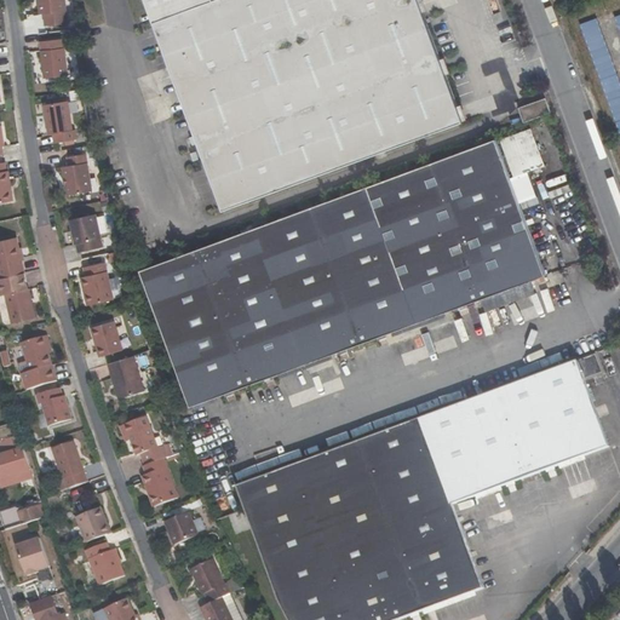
[(53,13),(56,24),(74,21),(69,0),(44,0),(47,15),(53,13)]
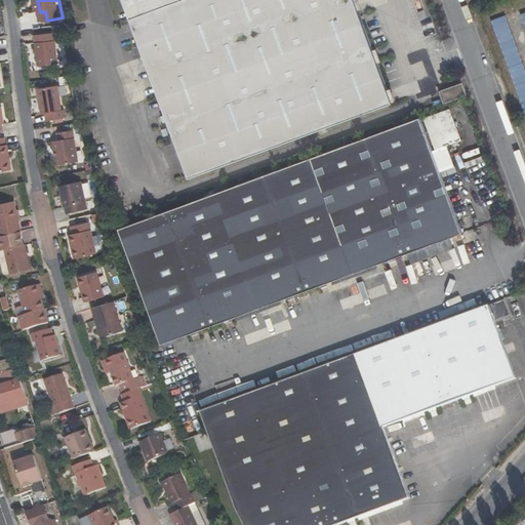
[(121,0),(190,179),(392,105),(352,0),(121,0)]
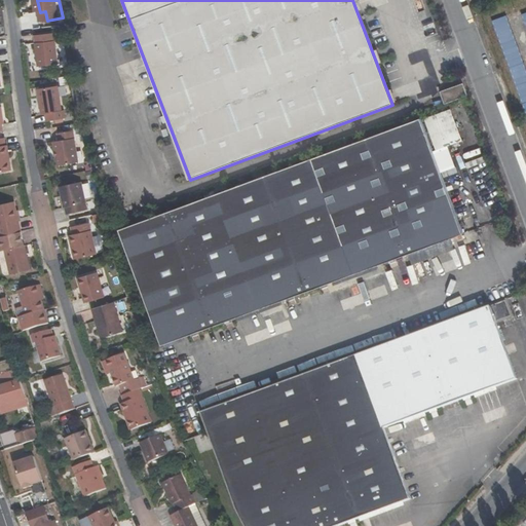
[(525,75),(506,16),(493,21),(525,118),(525,75)]
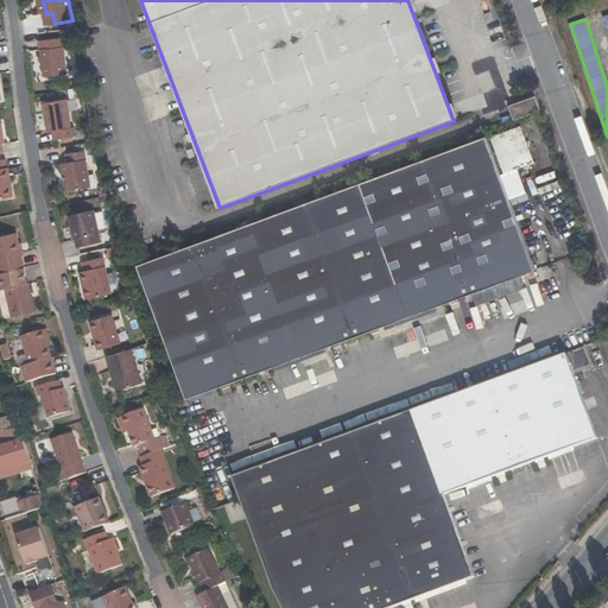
[(63,38),(40,42),(45,80),(69,76),(63,38)]
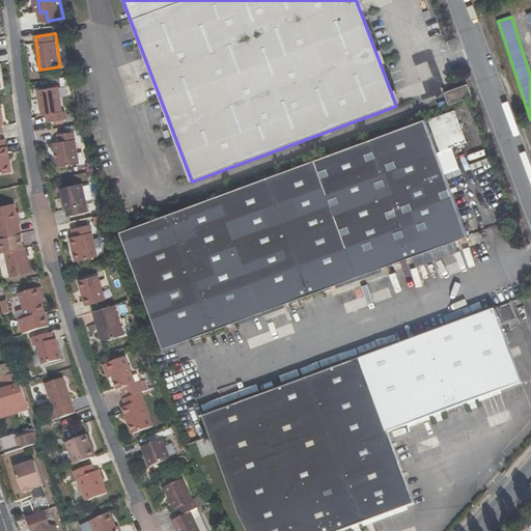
[(449,106),(472,96),(468,85),(444,93),(449,106)]
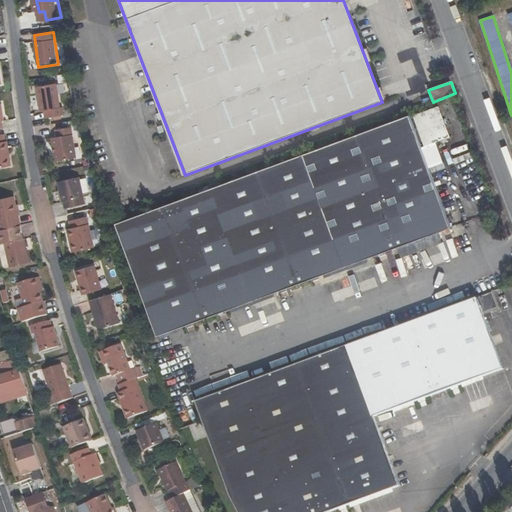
[(44,113),(45,119),(64,117),(63,110),(61,110),(57,86),(38,88),(42,113),(44,113)]
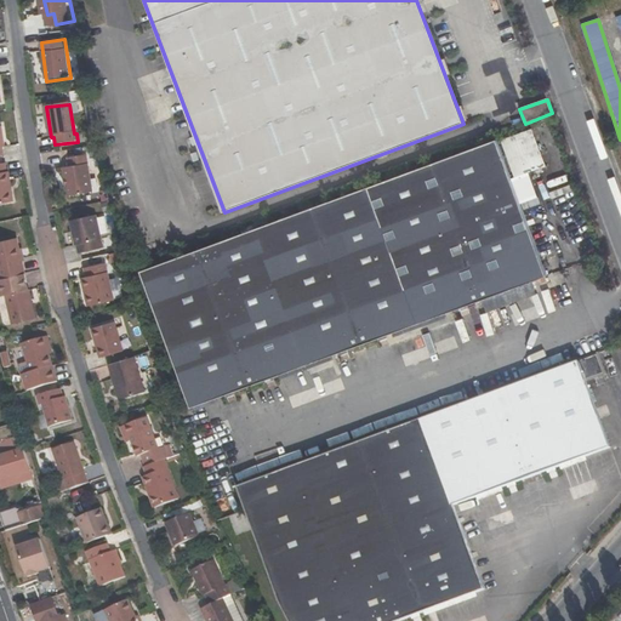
[(193,408),(547,277),(496,141),(142,272),(193,408)]
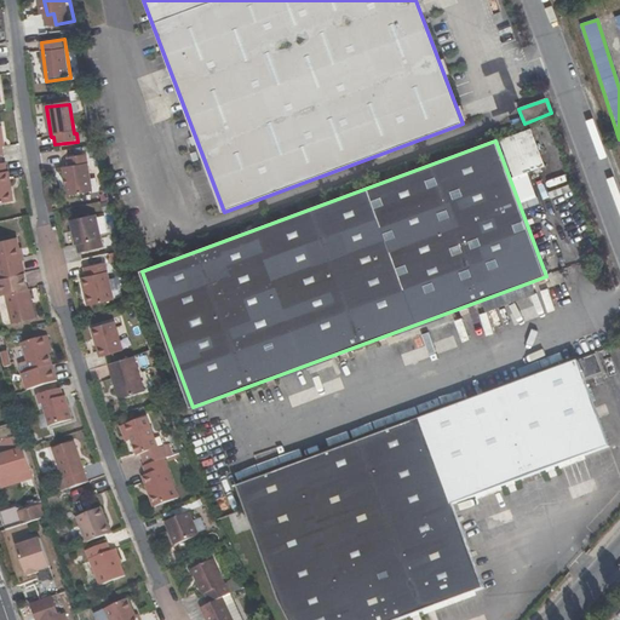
[(61,166),(69,204),(92,199),(90,185),(91,184),(84,151),(67,156),(68,165),(61,166)]
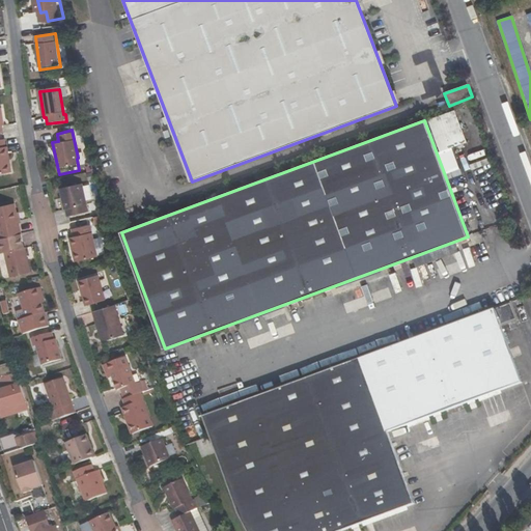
[(5,147),(4,140),(0,140),(0,175),(11,174),(7,147),(5,147)]
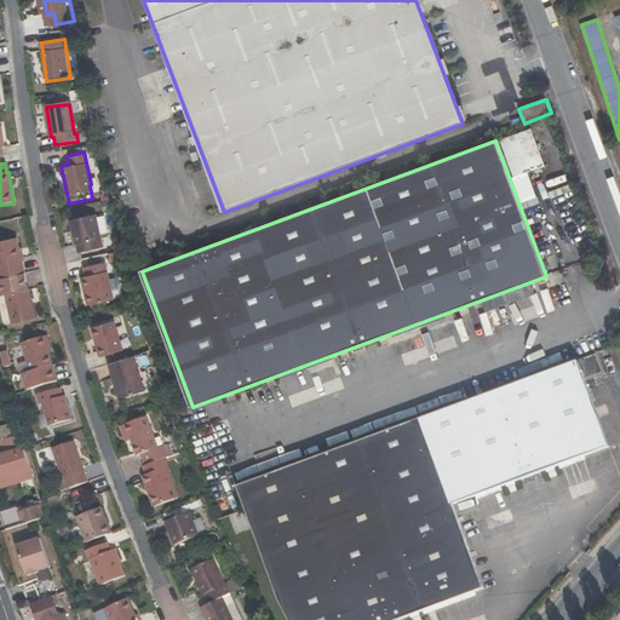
[(80,247),(81,254),(105,248),(97,216),(72,222),(78,247),(80,247)]
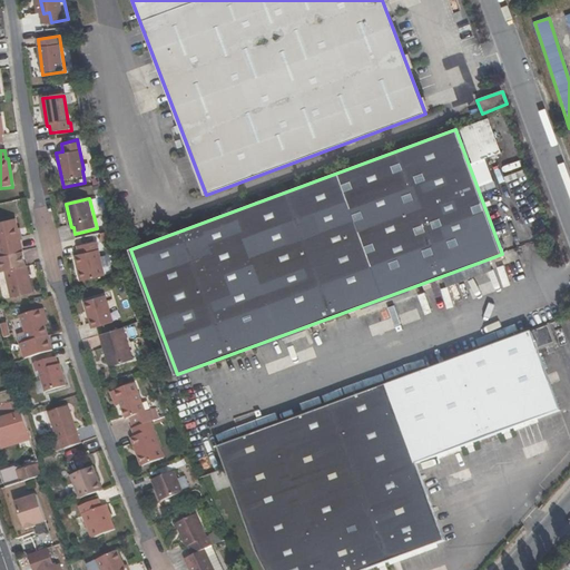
[(0,222),(0,248),(2,257),(23,253),(17,219),(0,222)]
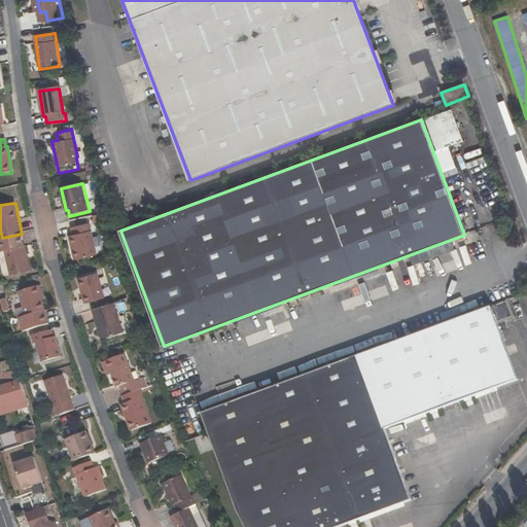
[(72,237),(74,247),(75,246),(78,260),(98,256),(91,224),(74,229),(76,236),(72,237)]
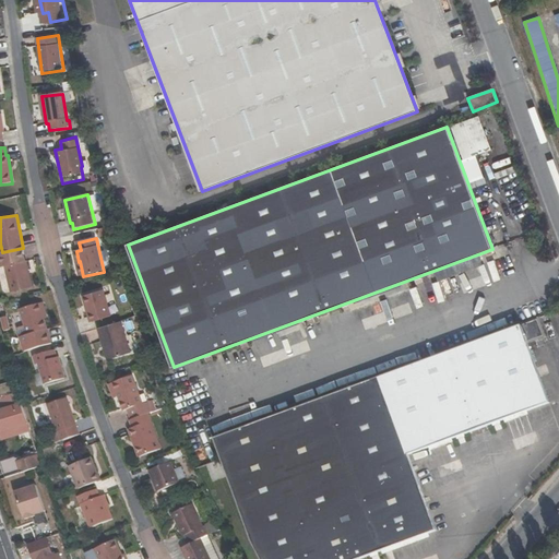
[(28,262),(24,262),(23,256),(4,259),(11,293),(33,288),(28,262)]
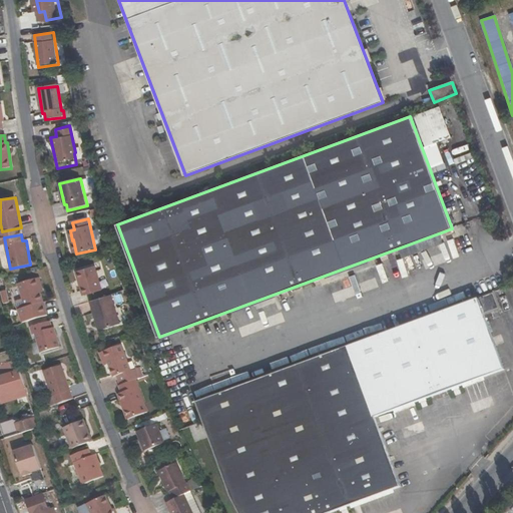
[(80,272),(82,280),(85,280),(86,287),(83,287),(85,296),(105,292),(99,268),(80,272)]
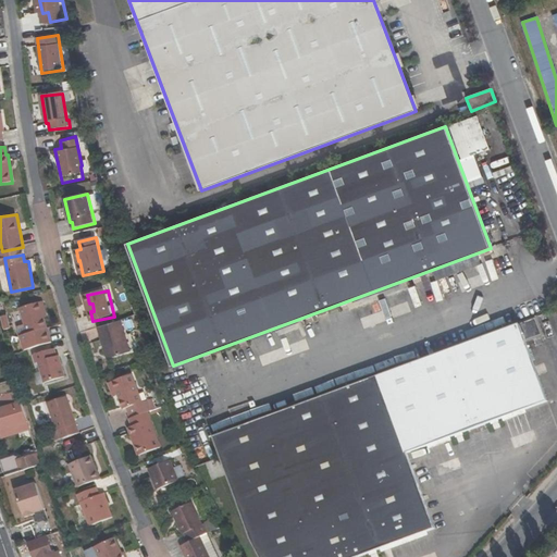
[(21,337),(24,353),(53,344),(46,319),(44,311),(47,310),(45,302),(22,309),(28,335),(21,337)]
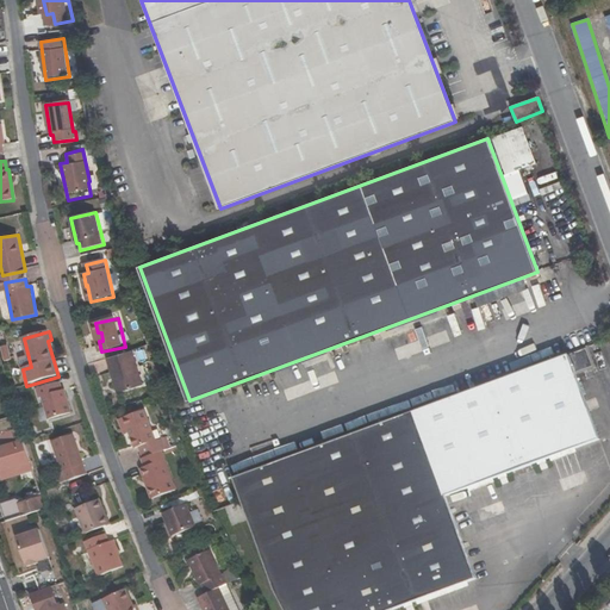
[(599,441),(576,374),(592,367),(586,349),(235,479),(272,585),(284,609),(394,609),(477,580),(446,497),(599,441)]
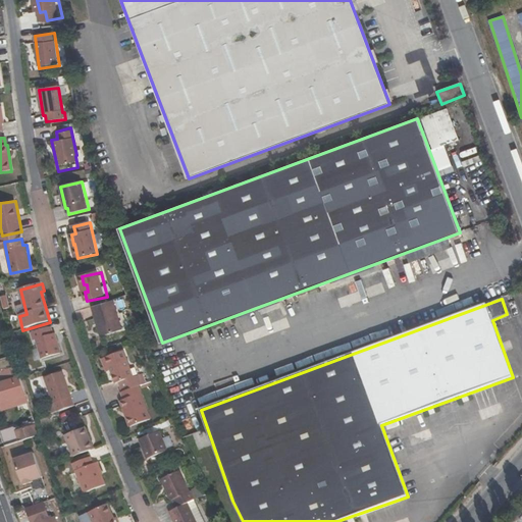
[(124,330),(116,301),(95,307),(103,336),(124,330)]
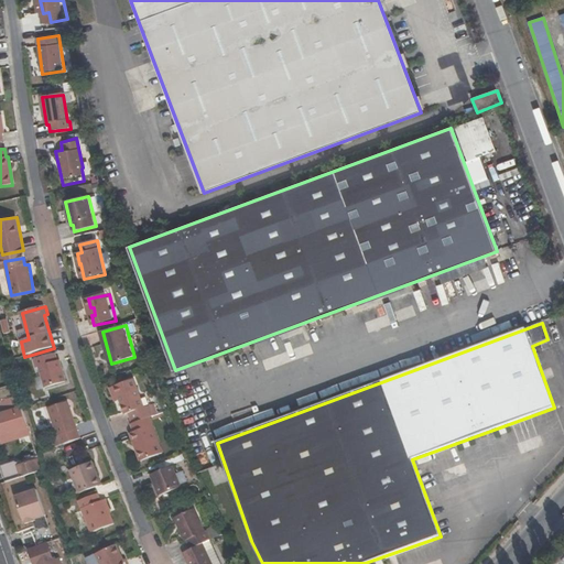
[(57,362),(55,354),(35,360),(32,361),(35,369),(38,369),(44,390),(67,383),(61,361),(57,362)]
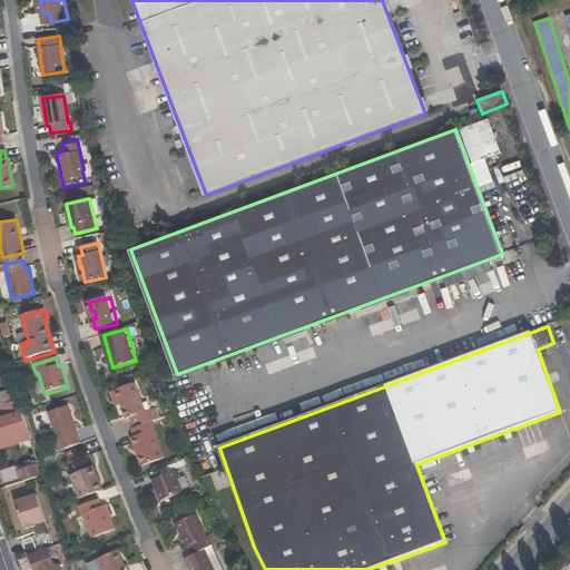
[(134,431),(153,423),(156,422),(151,411),(146,412),(135,384),(115,392),(126,420),(129,419),(134,431)]
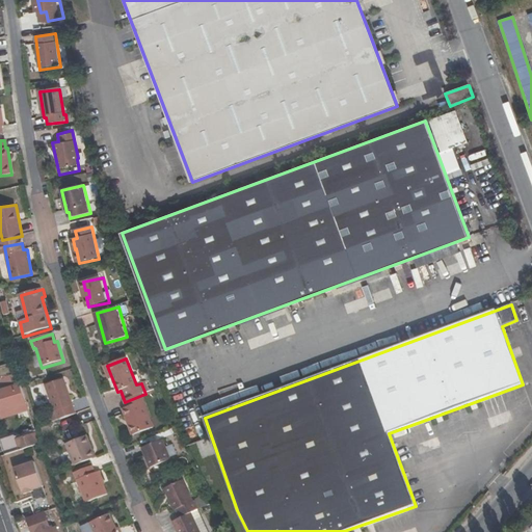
[(0,371),(0,378),(7,376),(12,375),(9,364),(4,366),(5,370),(0,371)]
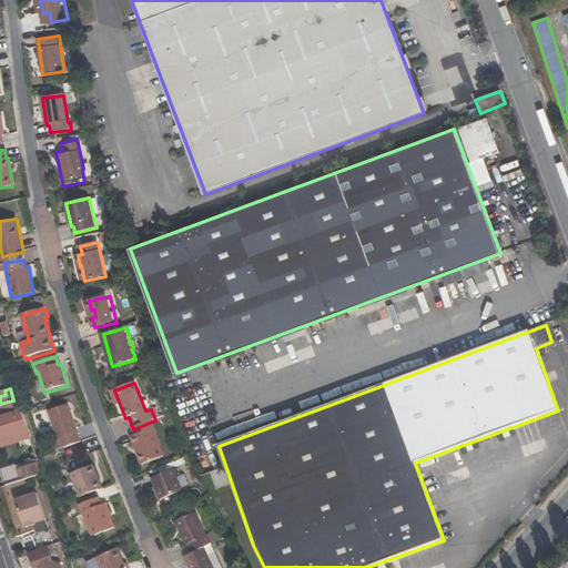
[(22,414),(14,401),(13,401),(8,402),(14,414),(0,418),(0,439),(1,444),(29,434),(22,414)]
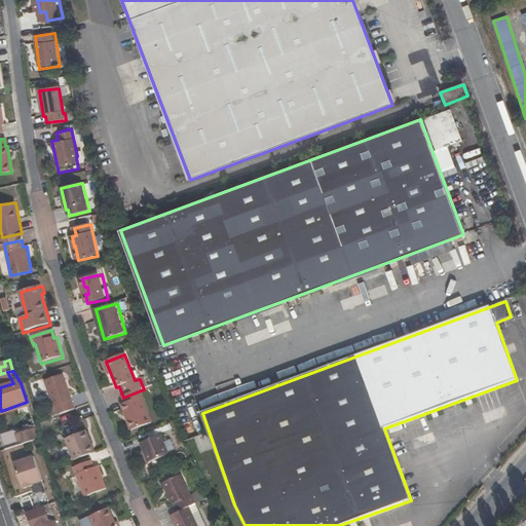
[(46,411),(49,420),(76,411),(64,375),(44,382),(53,409),(46,411)]
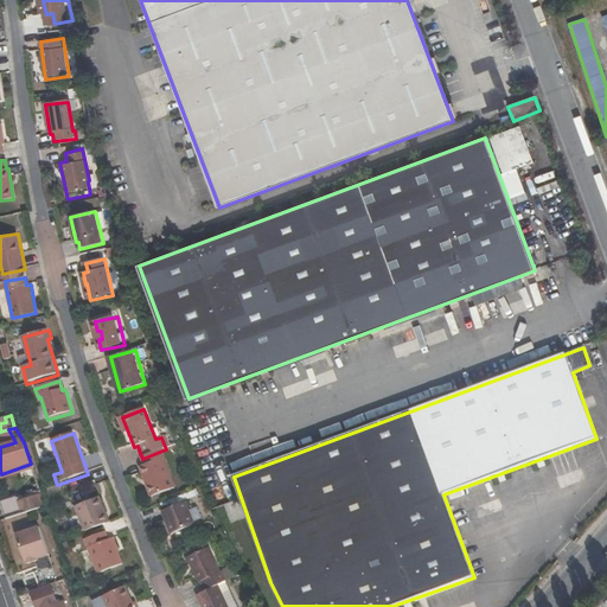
[(178,489),(163,451),(142,459),(141,459),(145,467),(144,468),(151,486),(147,487),(152,498),(178,489)]
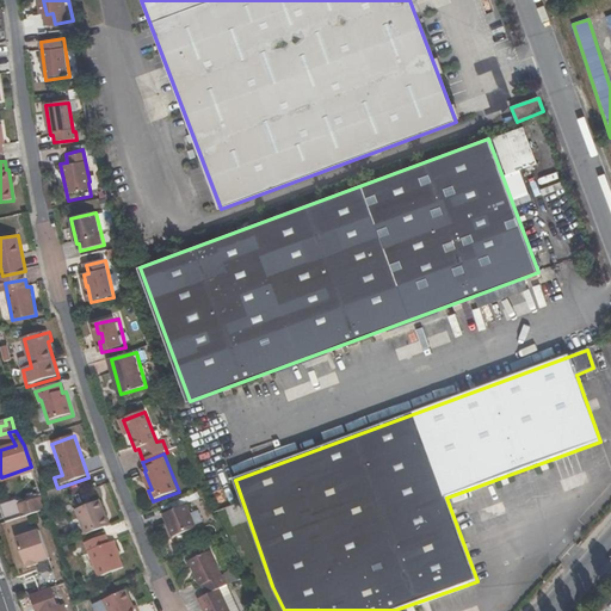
[(144,471),(141,473),(148,491),(152,489),(144,471)]
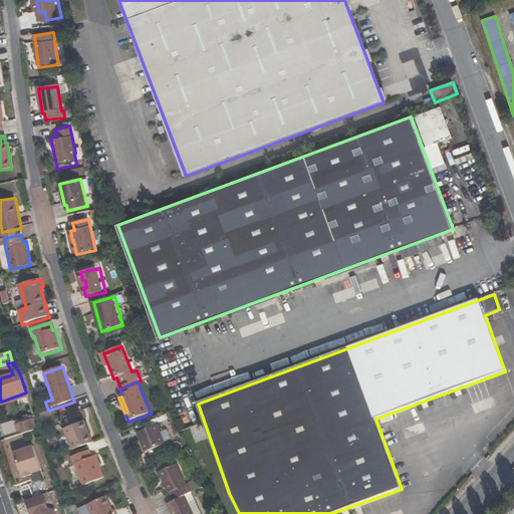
[(72,447),(88,440),(84,432),(88,430),(82,416),(62,425),(72,447)]
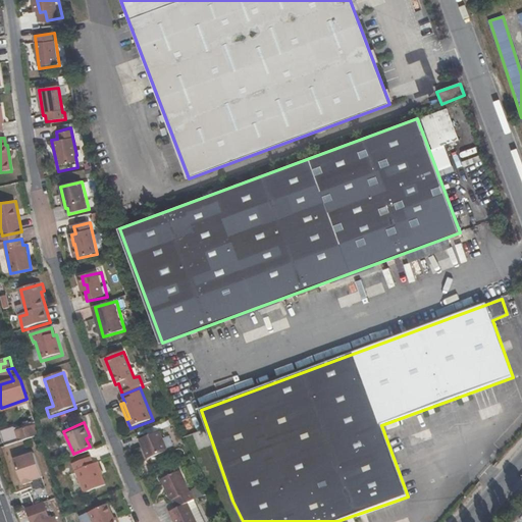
[(16,432),(20,442),(39,435),(36,425),(16,432)]
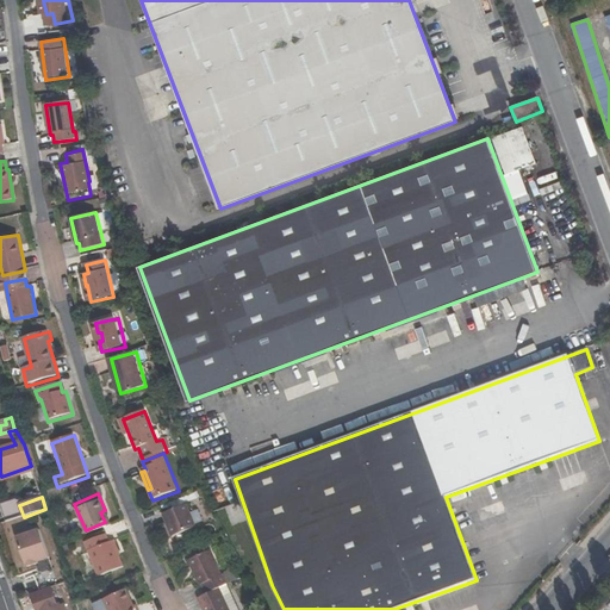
[(163,518),(174,540),(200,527),(190,506),(163,518)]
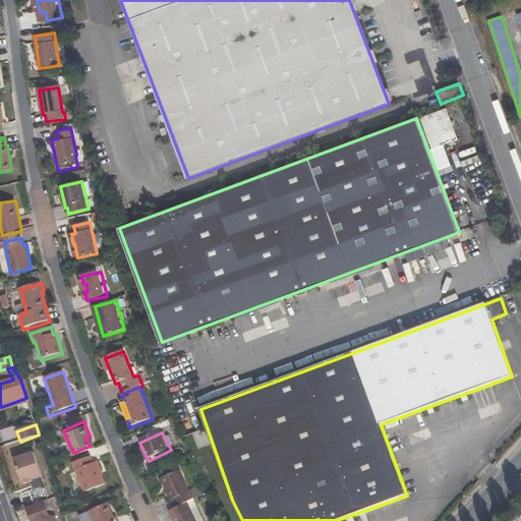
[(91,460),(89,452),(70,459),(82,488),(104,480),(96,458),(91,460)]
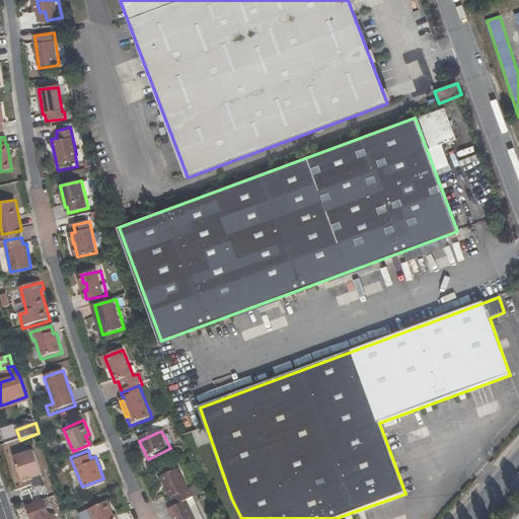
[(32,477),(42,473),(36,460),(17,467),(23,484),(33,479),(32,477)]
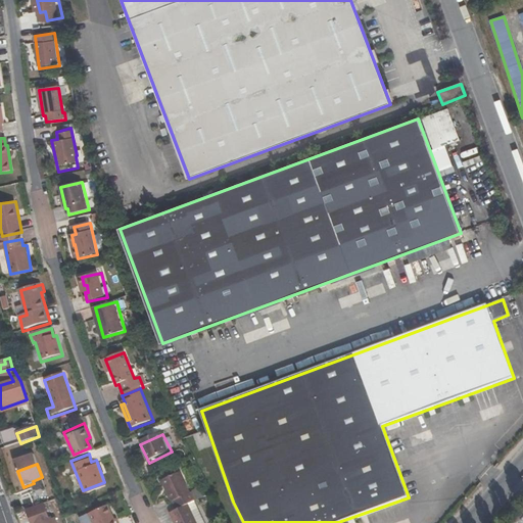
[(177,511),(196,502),(197,502),(194,493),(191,495),(180,472),(160,481),(172,505),(173,504),(177,511)]
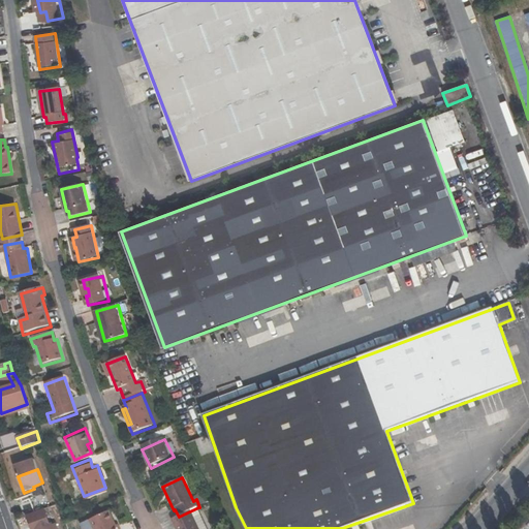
[(29,499),(33,510),(50,504),(45,493),(29,499)]
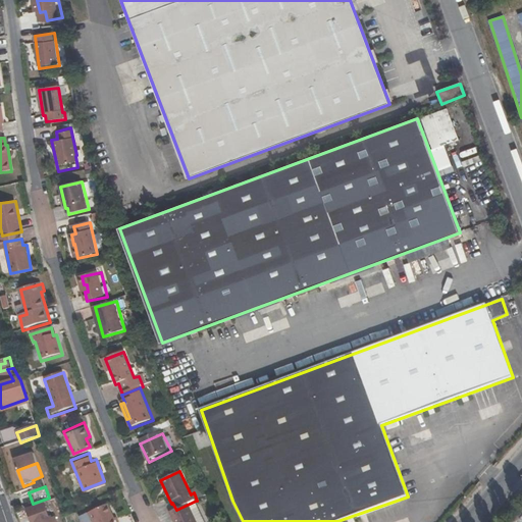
[(205,521),(196,501),(176,510),(170,513),(174,521),(205,521)]
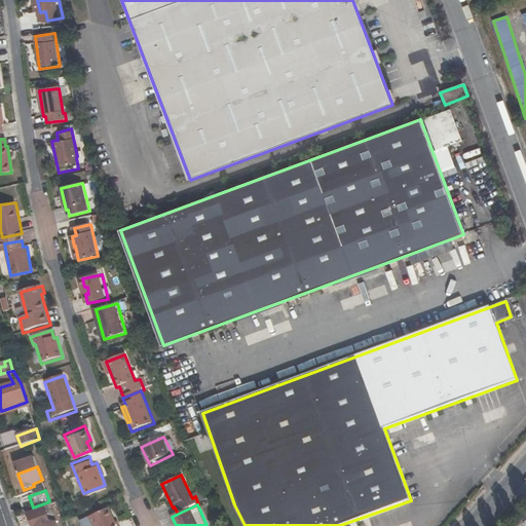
[(50,524),(44,506),(27,514),(31,525),(57,525),(55,522),(50,524)]
